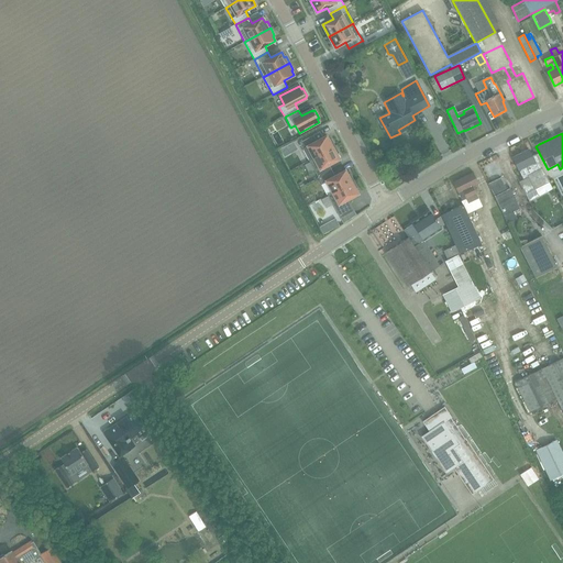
[(313,135),(299,143),(309,161),(335,146),(331,140),(329,141),(327,135),(317,141),(313,135)]
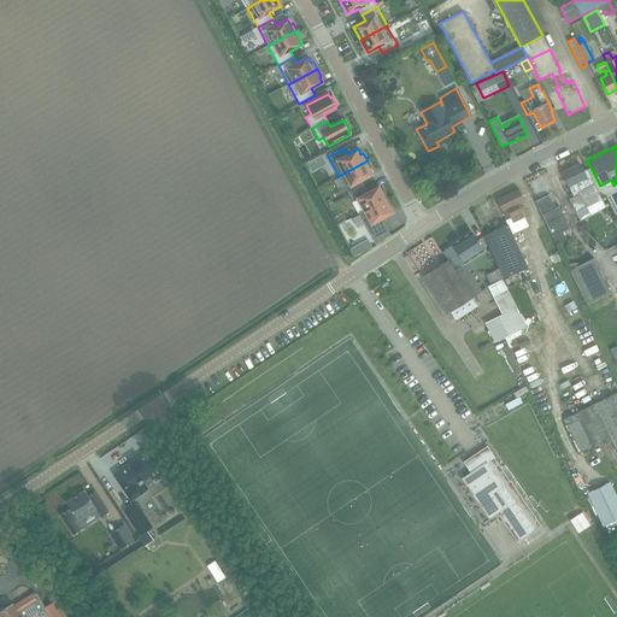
[(368,160),(339,176),(348,195),(364,187),(360,180),(371,174),(369,169),(371,168),(368,160)]
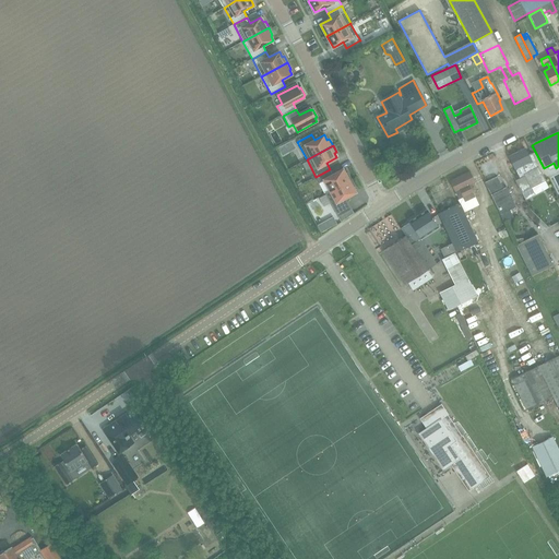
[(545,180),(536,164),(532,154),(528,155),(525,149),(509,156),(511,159),(510,159),(520,179),(515,181),(521,192),(545,180)]
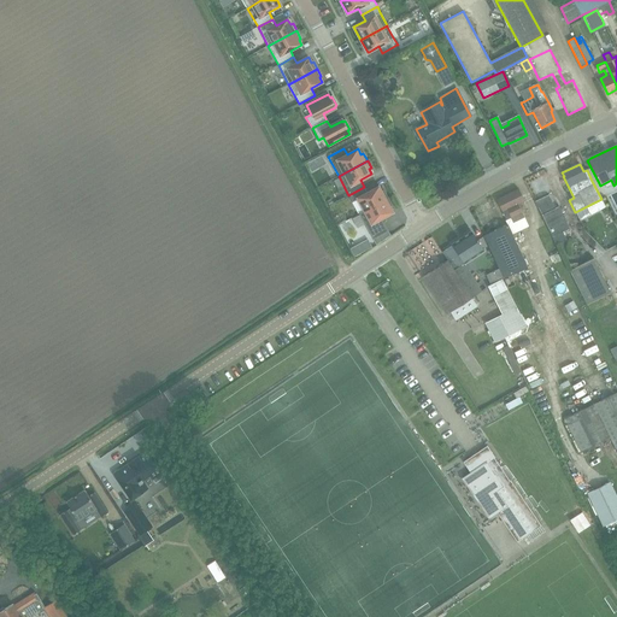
[(364,187),(348,195),(353,201),(358,199),(364,211),(388,198),(383,191),(382,192),(378,187),(368,193),(364,187)]
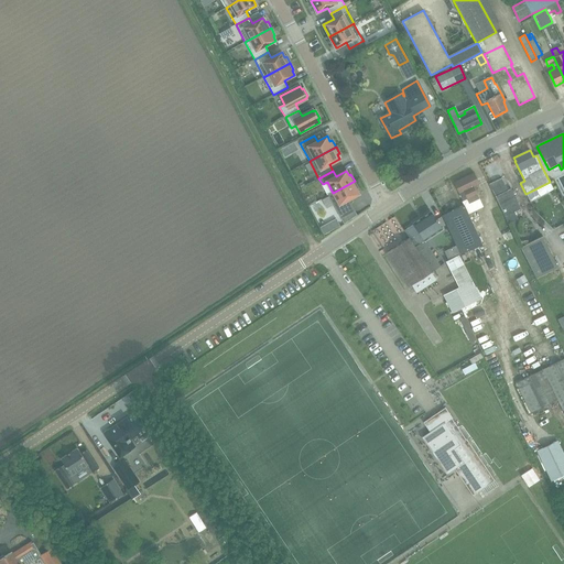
[(479,184),(479,183),(474,173),(454,183),(463,202),(466,199),(468,204),(479,199),(474,186),(479,184)]
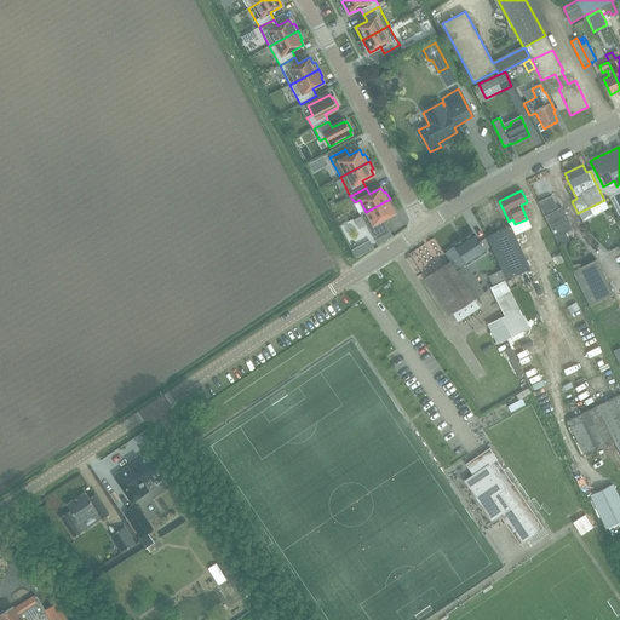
[(566,234),(569,231),(573,230),(562,207),(556,211),(551,197),(539,204),(560,247),(569,242),(566,234)]
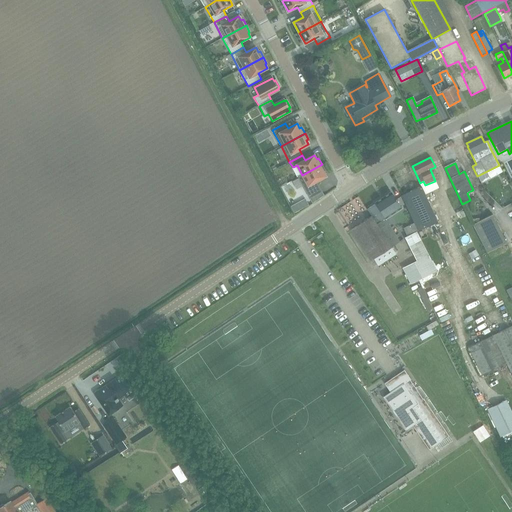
[(302,175),(298,177),(309,199),(322,192),(316,181),(326,176),(323,172),(325,171),(322,164),(302,175)]
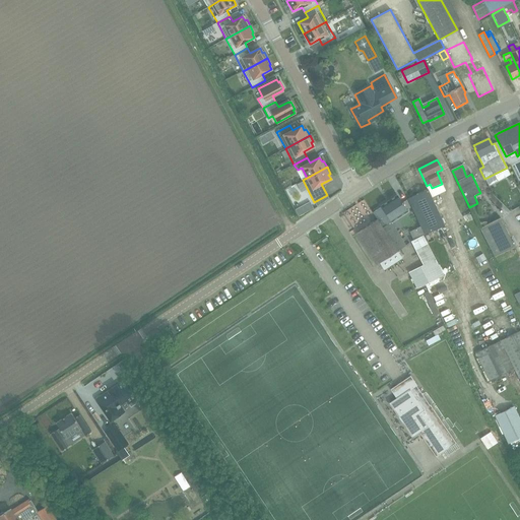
[(428,189),(408,199),(425,235),(430,232),(444,225),(428,189)]
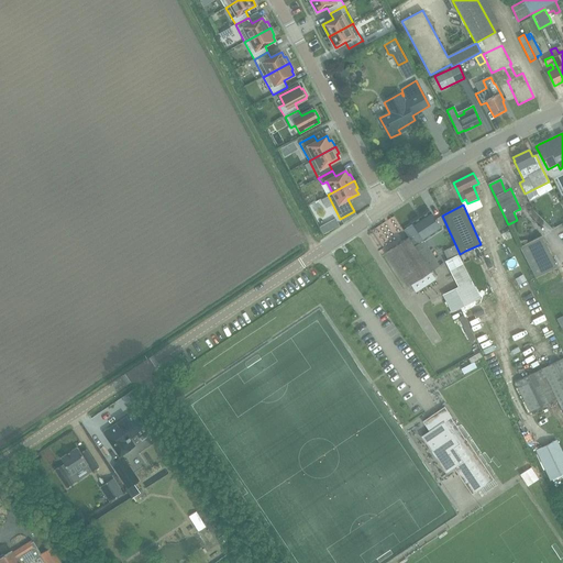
[(408,238),(385,253),(407,287),(440,266),(423,241),(441,229),(437,221),(435,219),(434,219),(430,211),(412,222),(414,223),(404,230),(408,238)]
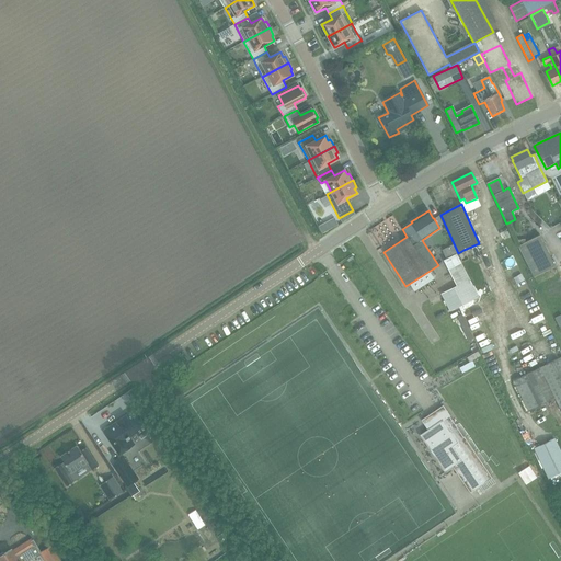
[(327,221),(319,226),(322,233),(331,228),(327,221)]
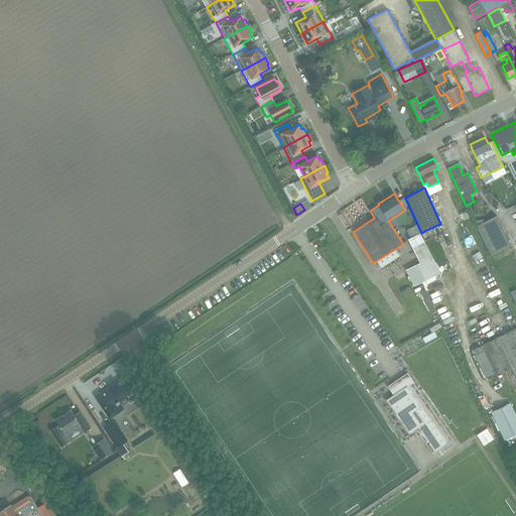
[(510,246),(497,217),(477,226),(491,255),(493,254),(496,259),(506,255),(503,249),(510,246)]
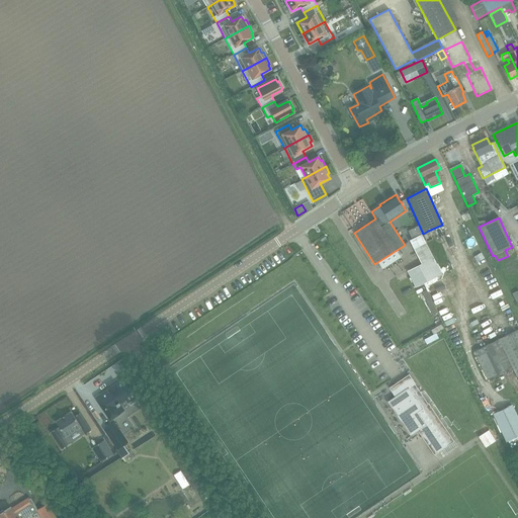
[(442,275),(422,235),(409,241),(421,264),(407,271),(416,288),(442,275)]
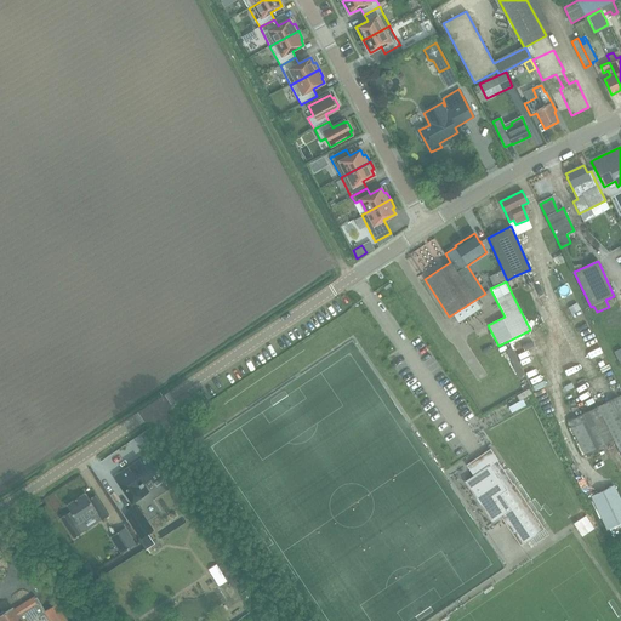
[(576,303),(569,307),(573,314),(580,309),(576,303)]
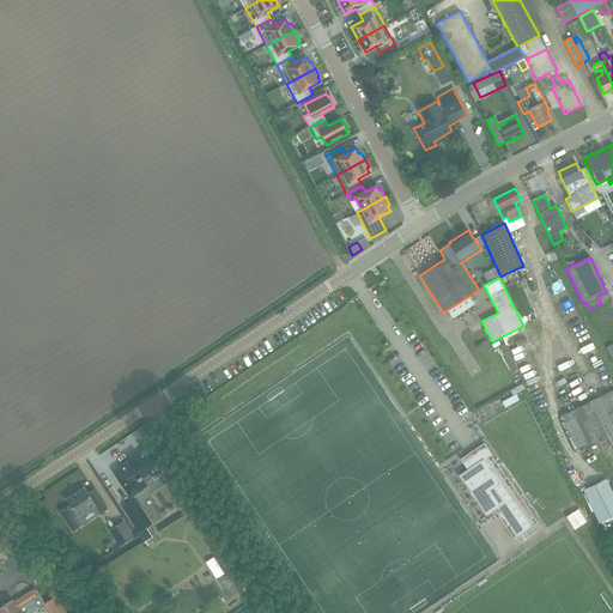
[(517,370),(505,344),(499,346),(513,372),(517,370)]
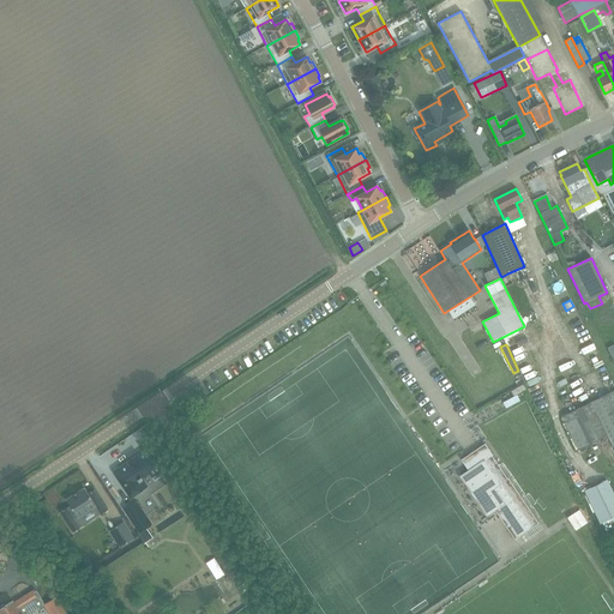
[(480,356),(488,372),(495,368),(488,353),(480,356)]
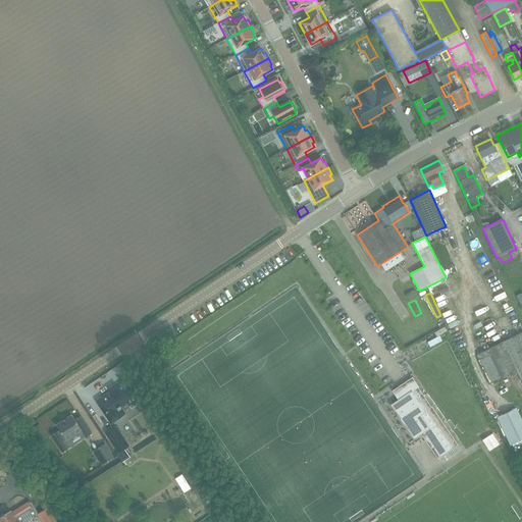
[(358,335),(352,326),(344,332),(349,341),(358,335)]
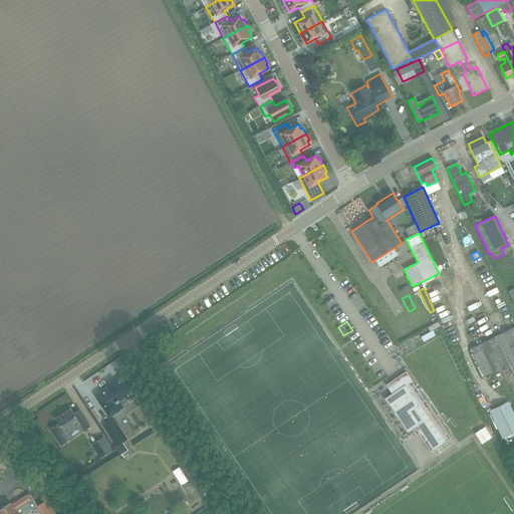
[(513,327),(470,348),(483,376),(508,365),(513,378),(513,327)]
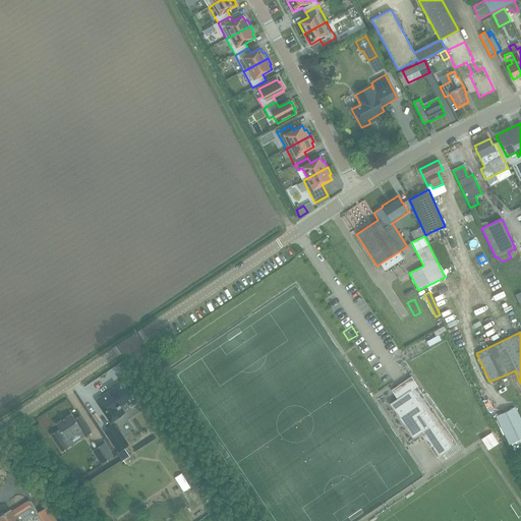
[(432,338),(435,343),(446,338),(444,333),(432,338)]
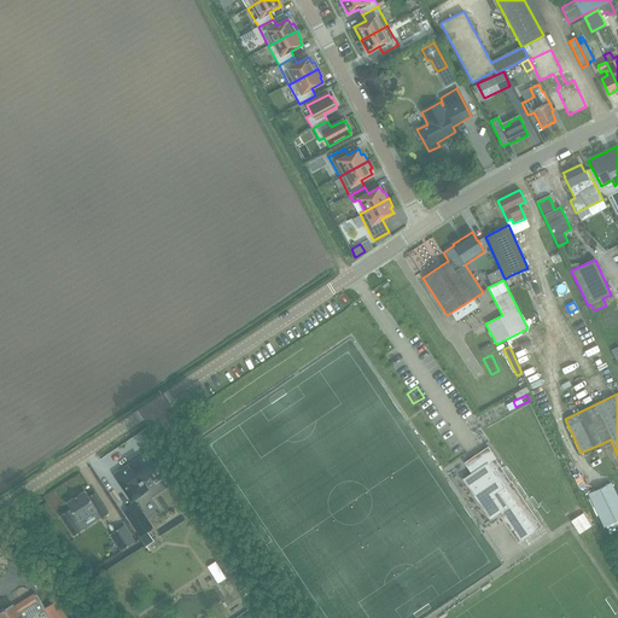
[(443,444),(453,462),(464,458),(453,438),(443,444)]
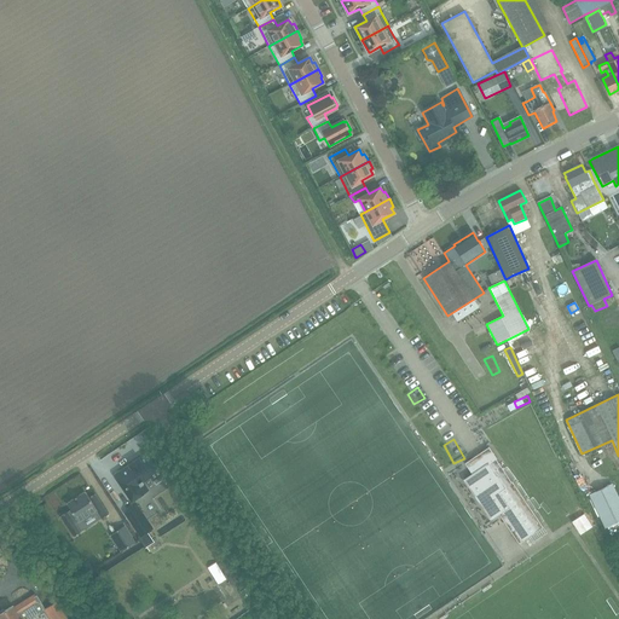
[(472,475),(464,480),(480,504),(489,499),(519,544),(543,527),(512,482),(496,460),(497,460),(489,447),(464,463),(472,475)]
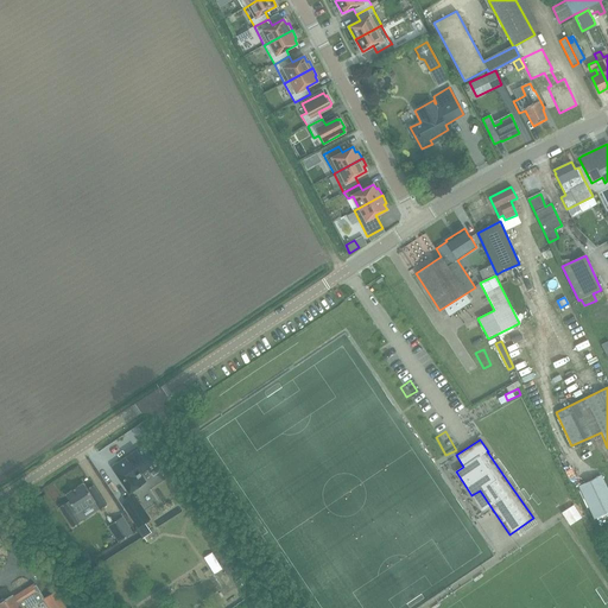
[(128,458),(118,464),(124,473),(119,476),(130,492),(145,482),(140,475),(141,475),(140,474),(158,462),(146,445),(137,451),(127,457),(128,458)]
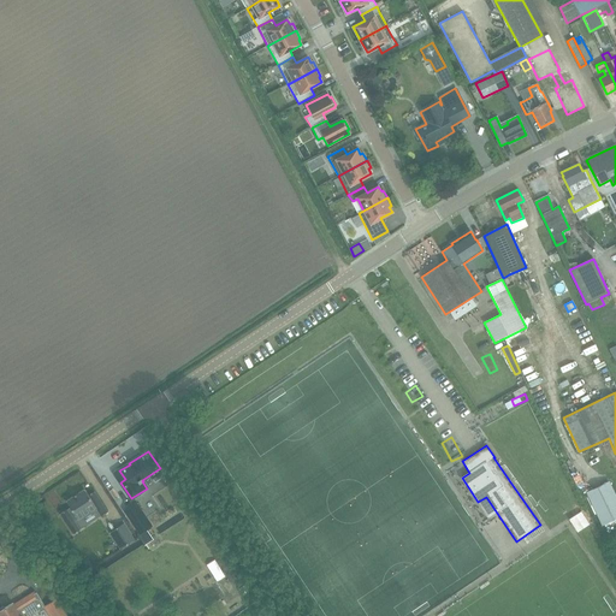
[(615,496),(609,483),(587,492),(602,525),(615,517),(615,496)]
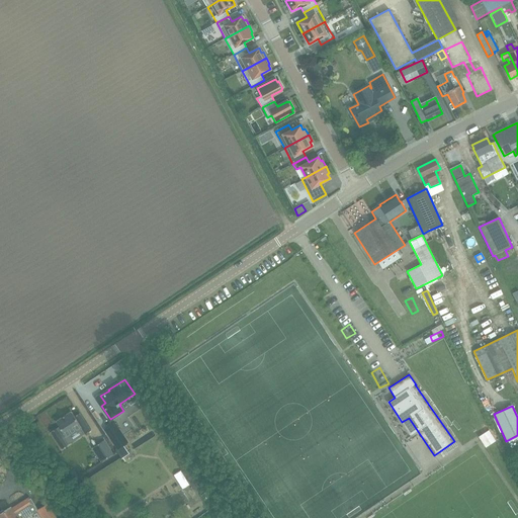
[(71,412),(56,422),(59,427),(51,432),(62,449),(71,443),(66,436),(80,427),(85,434),(90,430),(80,413),(74,417),(71,412)]
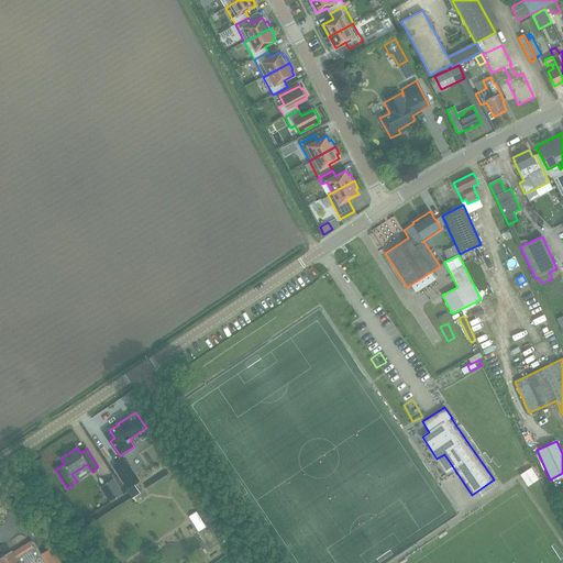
[(124,460),(114,466),(128,487),(134,484),(139,481),(124,460)]
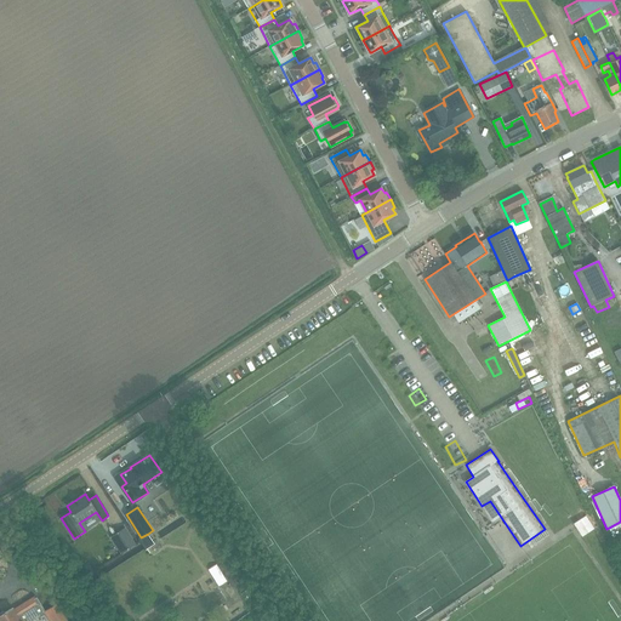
[(135,543),(125,528),(110,537),(121,553),(135,543)]
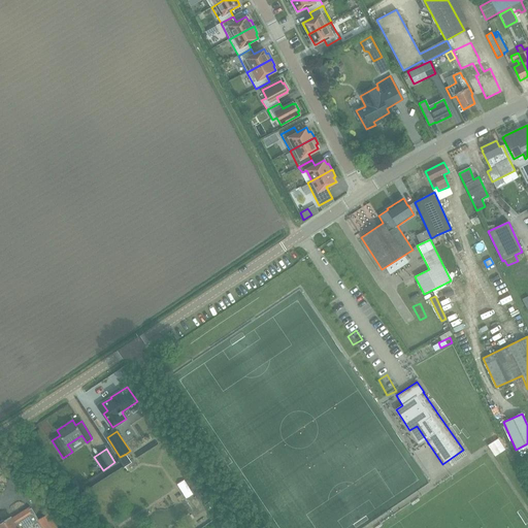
[(29,509),(28,508),(11,519),(10,517),(0,523),(0,527),(26,527),(38,521),(42,527),(57,527),(48,514),(38,520),(31,508),(29,509)]
